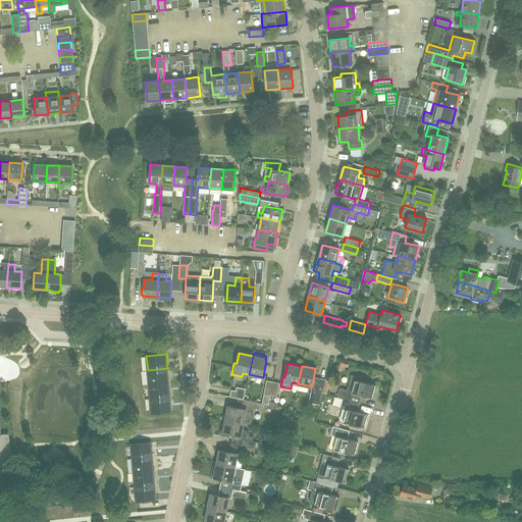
[(149,384),(168,382),(167,368),(148,370),(149,384)]
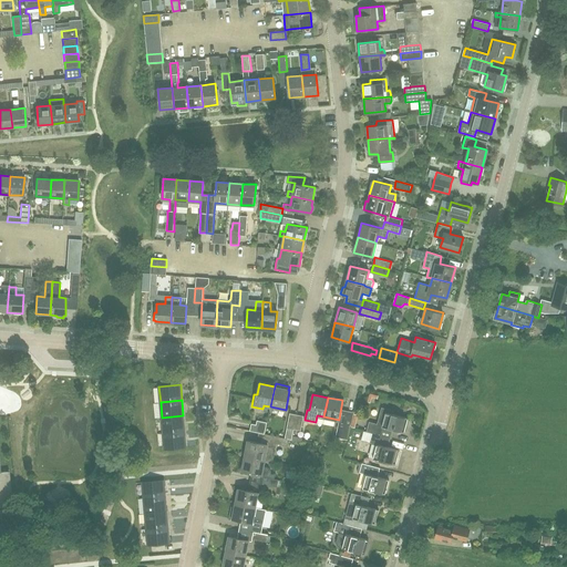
[(404,432),(408,418),(392,413),(392,411),(382,408),(378,424),(370,422),(367,432),(372,433),(390,439),(393,429),(404,432)]
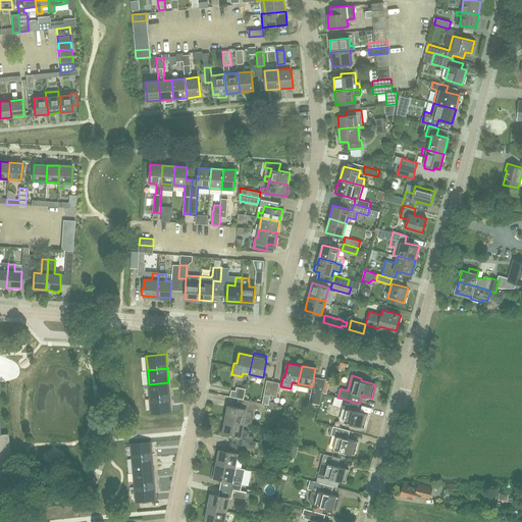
[(270,395),(273,381),(267,380),(264,394),(270,395)]
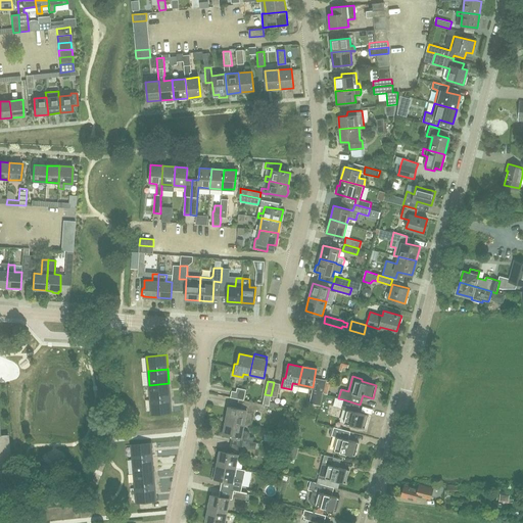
[(277,397),(280,383),(274,382),(271,395),(277,397)]
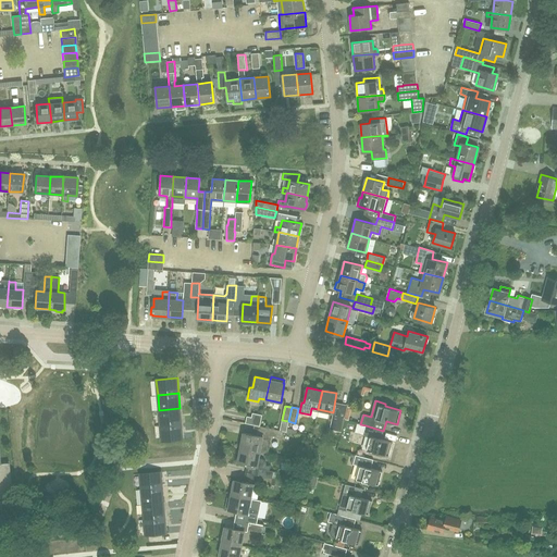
[(160,425),(181,423),(180,408),(159,410),(160,425)]
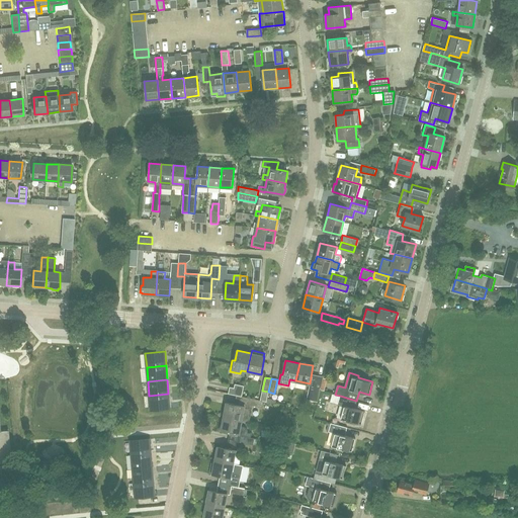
[(242,396),(244,386),(235,384),(234,387),(230,386),(228,393),(242,396)]
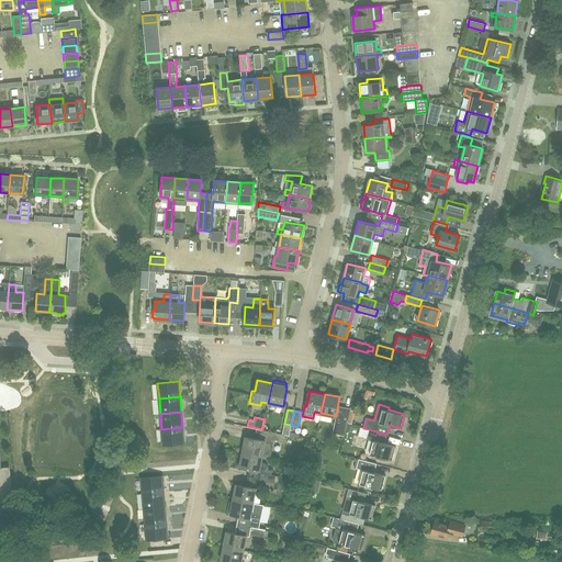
[(333,433),(339,435),(344,436),(347,422),(336,419),(333,433)]
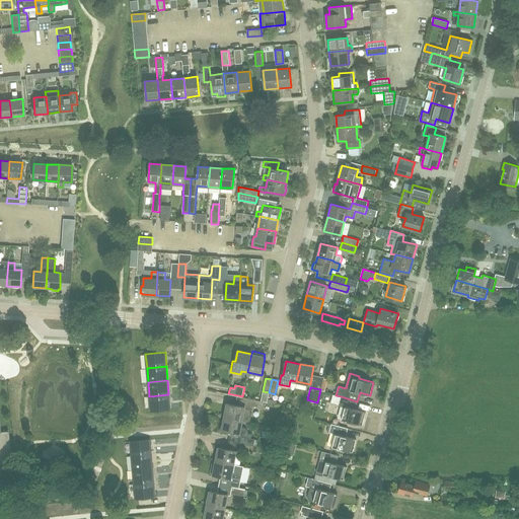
[(150,411),(170,409),(168,394),(149,396),(150,411)]
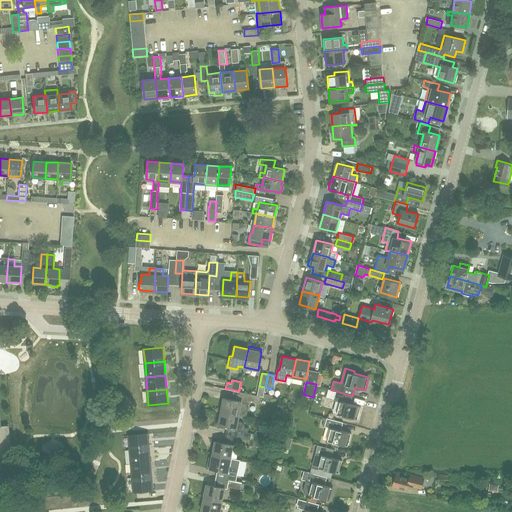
[(357,419),(360,406),(350,403),(352,396),(336,391),(334,399),(340,401),(337,413),(357,419)]
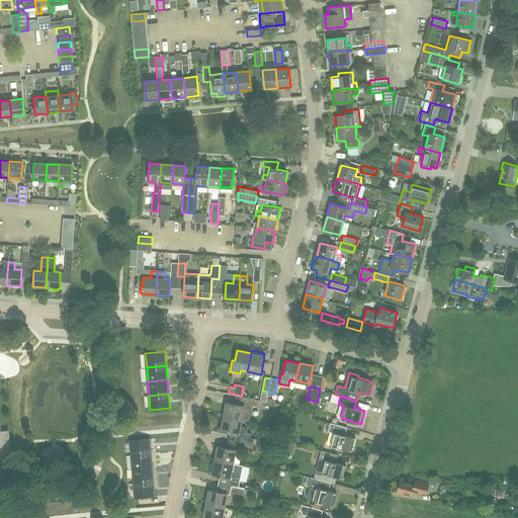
[(261,407),(262,401),(249,398),(248,404),(261,407)]
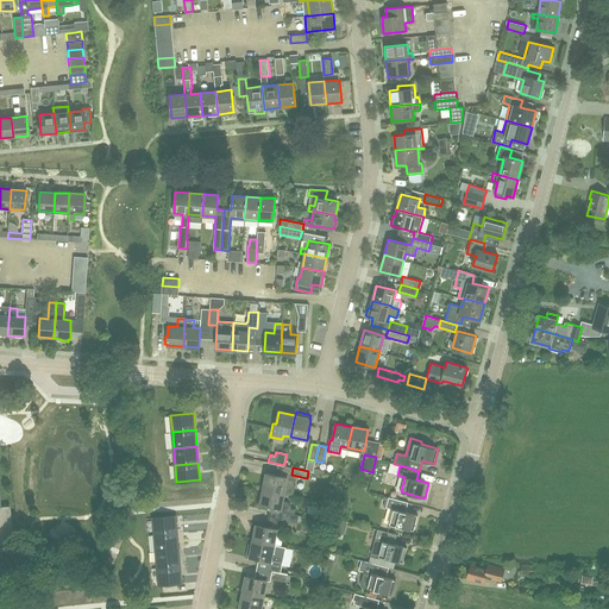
[(293,495),(296,482),(287,479),(288,477),(267,472),(263,489),(293,495)]
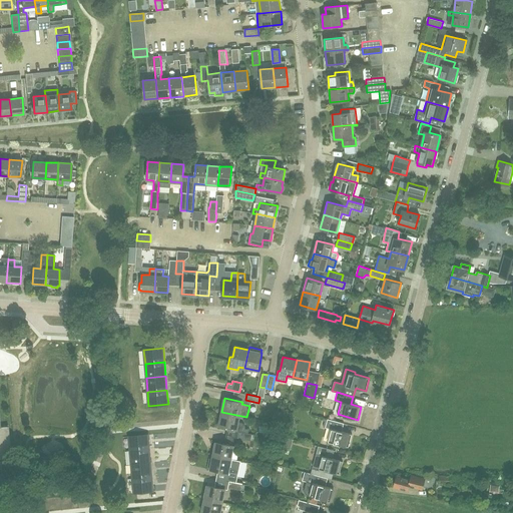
[(237,439),(250,441),(251,440),(252,435),(248,434),(248,429),(245,429),(245,428),(245,427),(245,426),(244,426),(244,425),(243,425),(243,424),(242,424),(242,423),(241,423),(238,423),(239,416),(246,418),(246,417),(221,412),(219,426),(236,430),(235,432),(238,433),(237,439)]
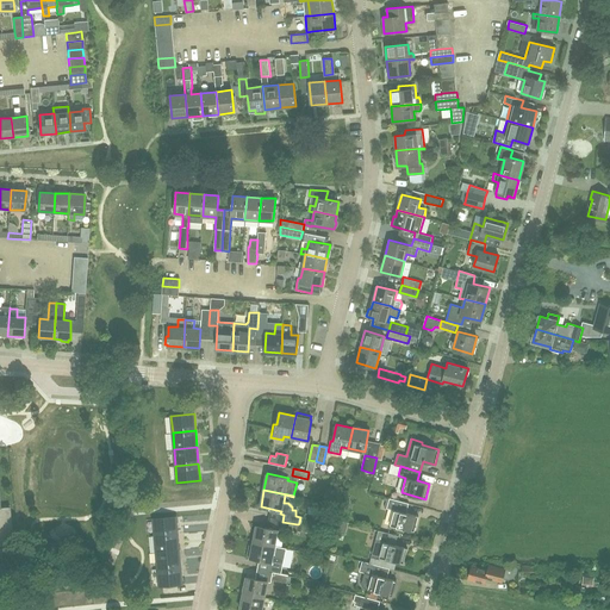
[(415,531),(418,516),(406,514),(410,503),(390,498),(387,508),(394,510),(391,524),(415,531)]
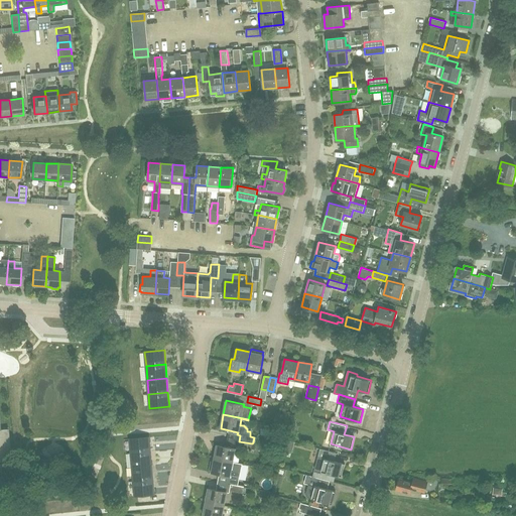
[(0,428),(0,461),(11,461),(8,428),(0,428)]
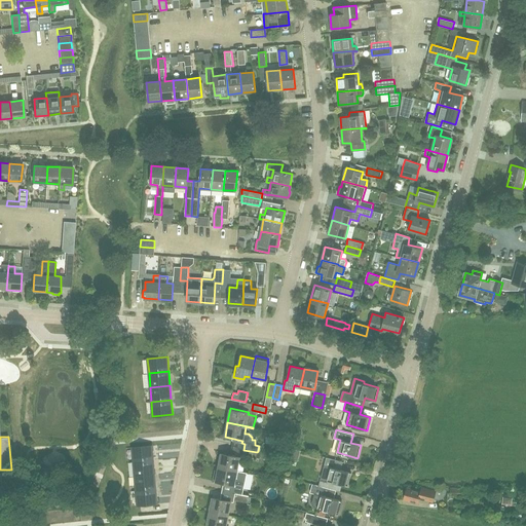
[(134,461),(153,460),(151,446),(132,447),(134,461)]
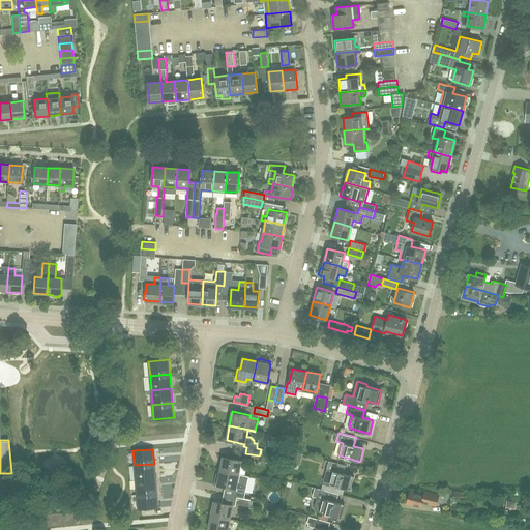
[(258,462),(259,455),(245,453),(244,459),(258,462)]
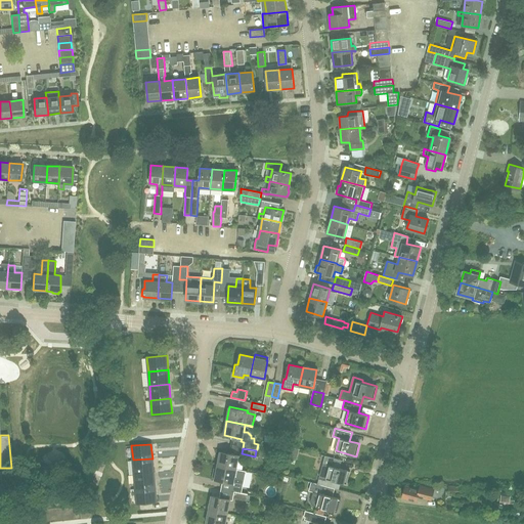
[(236,469),(238,455),(220,451),(218,466),(236,469)]
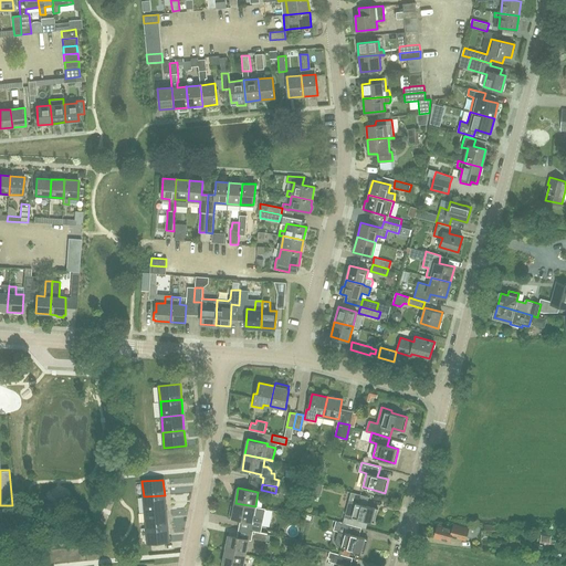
[(374,523),(378,509),(367,505),(369,498),(350,492),(345,515),(374,523)]
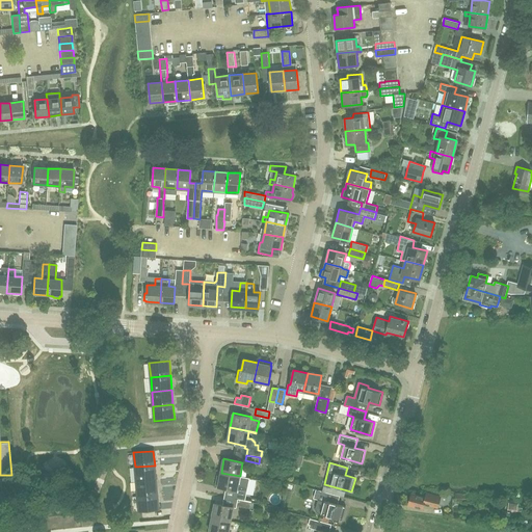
[(136,481),(156,480),(155,466),(135,467),(136,481)]
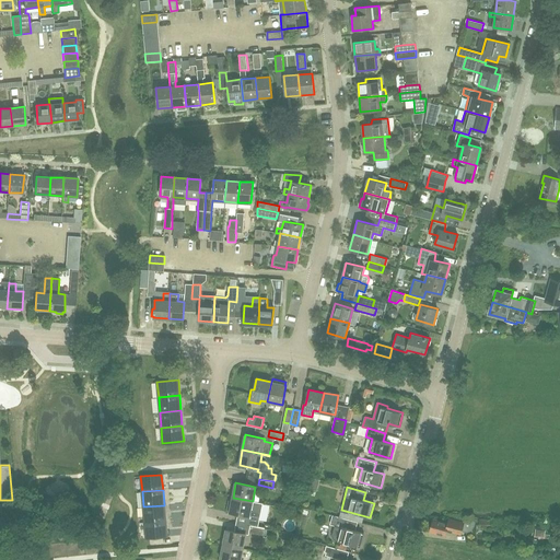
[(259,503),(253,501),(233,498),(230,512),(252,516),(249,525),(258,527),(263,503),(259,503)]
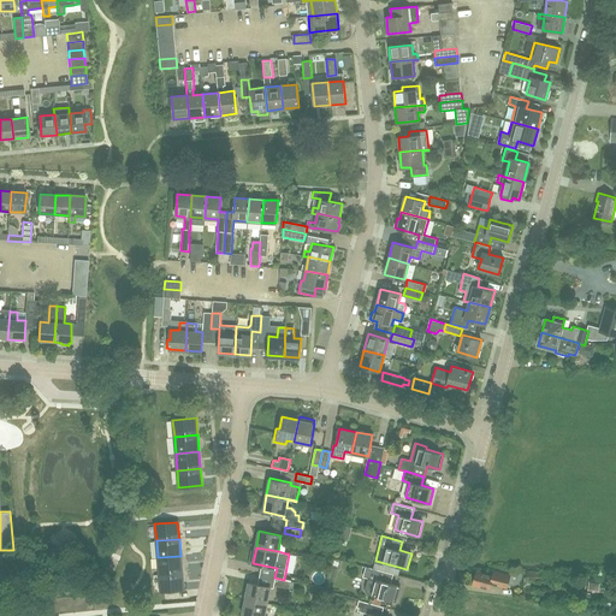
[(159,574),(182,573),(181,556),(158,557),(159,574)]
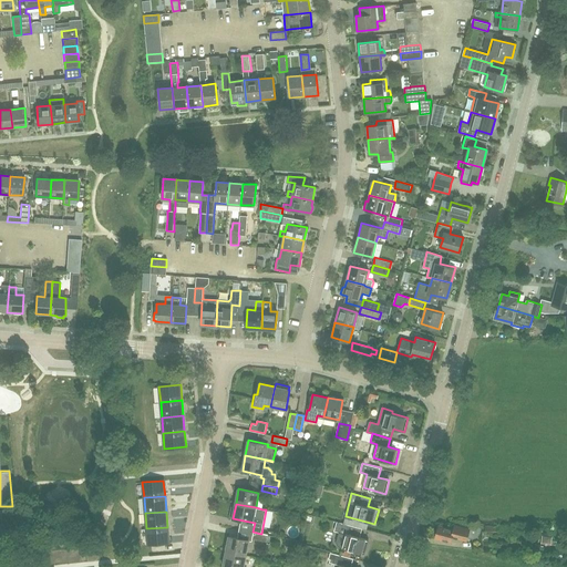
[(364,554),(369,539),(360,537),(362,528),(337,522),(334,528),(339,529),(336,543),(338,546),(364,554)]
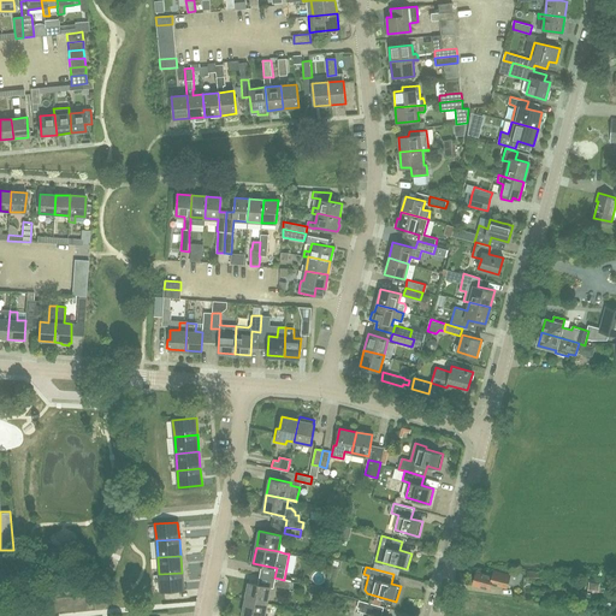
[(520,587),(522,575),(508,572),(507,575),(493,572),(492,576),(475,572),(472,585),(489,588),(491,582),(497,584),(498,581),(520,587)]
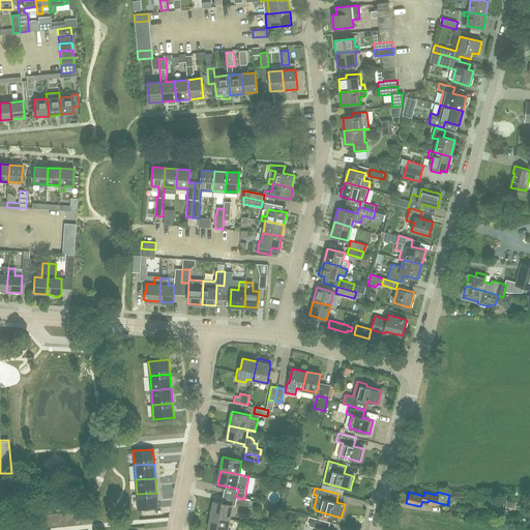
[(138,509),(157,507),(156,493),(137,494),(138,509)]
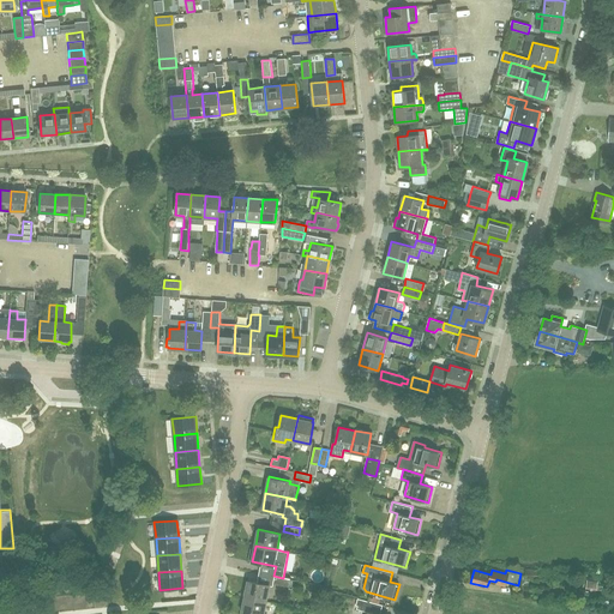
[(290,579),(283,578),(274,576),(272,583),(289,587),(290,579)]
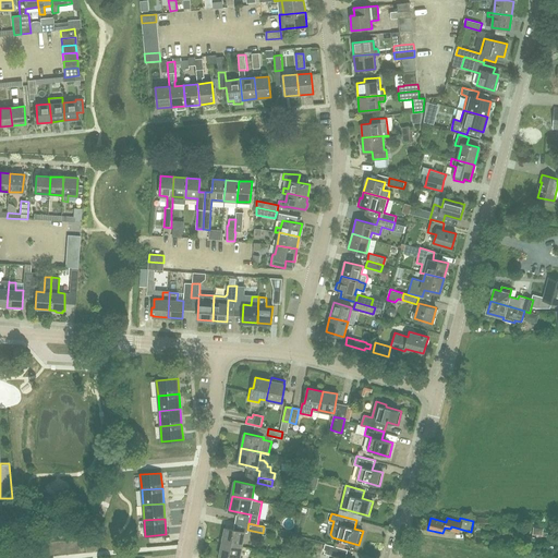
[(242,546),(245,532),(226,528),(222,543),(242,546)]
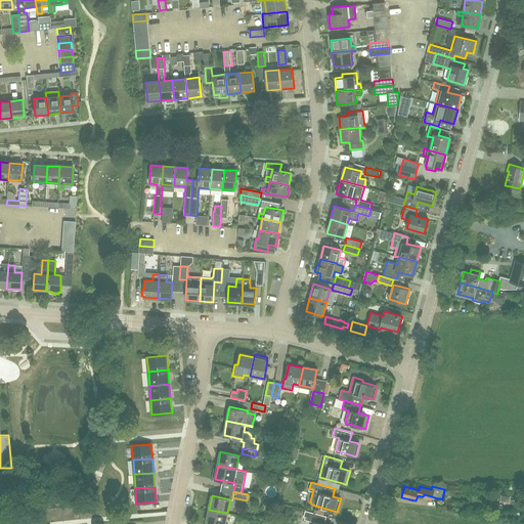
[(499,503),(509,505),(511,496),(500,495),(499,503)]
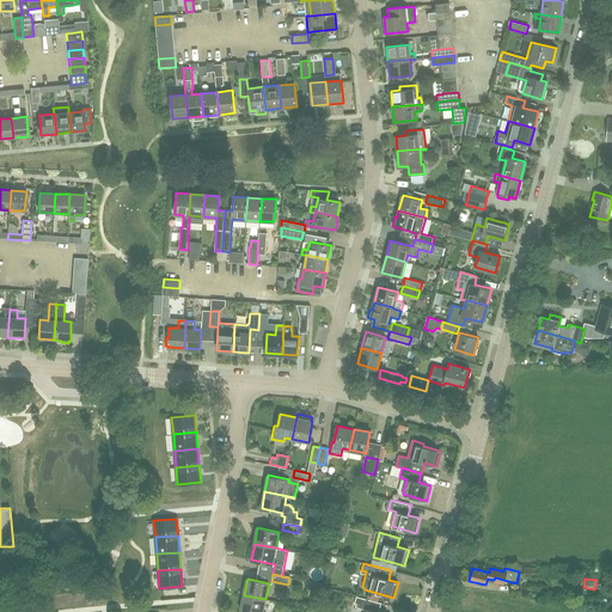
[(244,611),(262,611),(265,599),(244,595),(240,611),(244,611)]
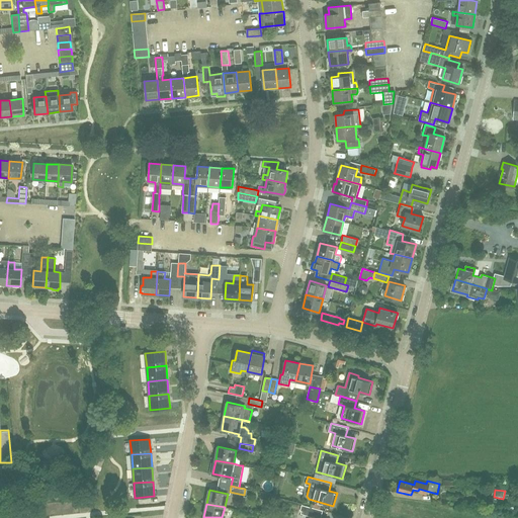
[(321,517),(323,510),(320,510),(316,508),(311,507),(307,506),(301,505),(300,511),(301,511),(300,514),(311,517),(310,517),(321,517)]
